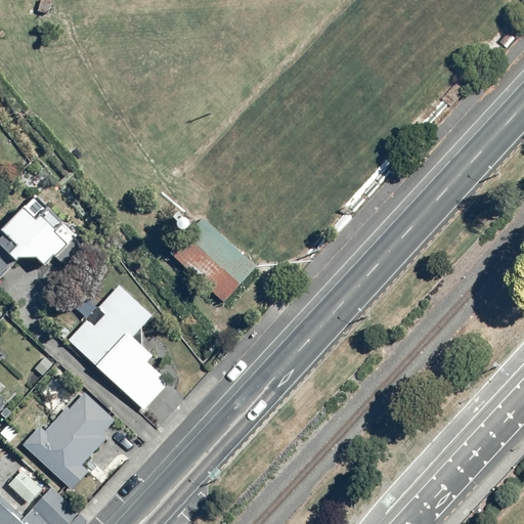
[(0,231),(0,275),(17,262),(35,261),(41,268),(76,234),(37,195),(0,231)]
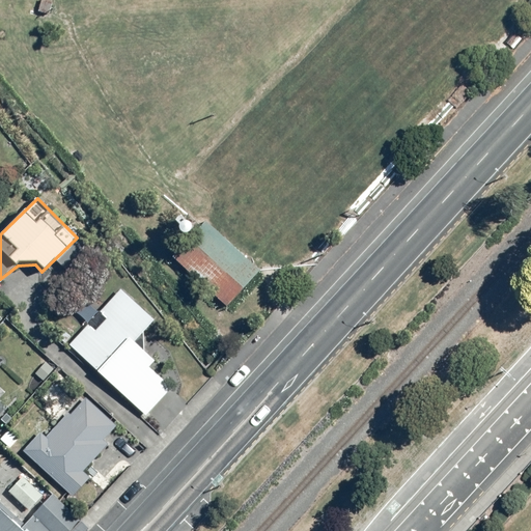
[(189,242),(244,289),(261,271),(208,220),(189,242)]
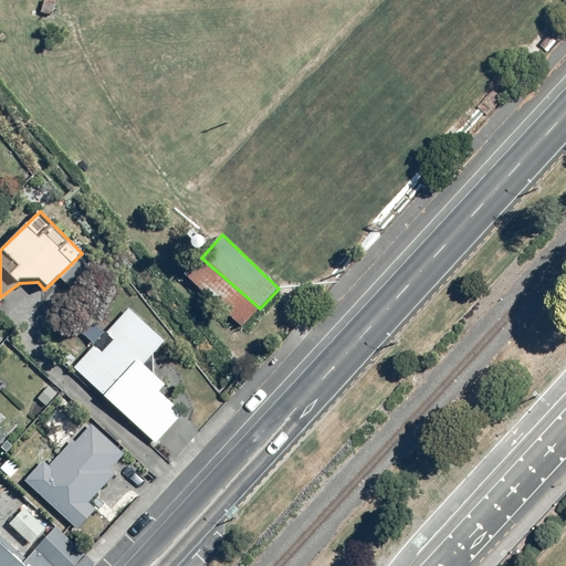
[(260,308),(201,258),(184,276),(240,329),(260,308)]
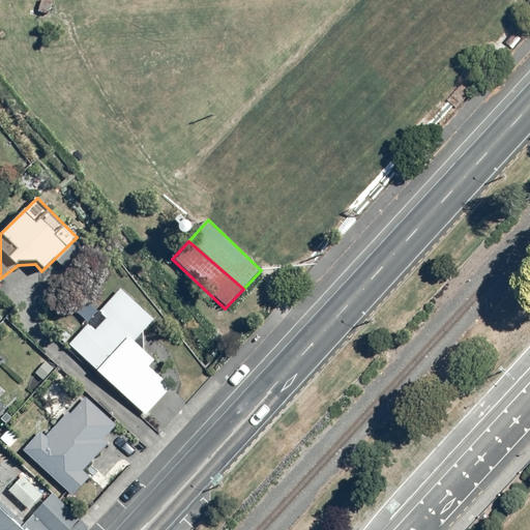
[(88,324),(68,346),(146,417),(172,389),(149,369),(155,362),(134,343),(154,321),(120,290),(99,313),(107,319),(95,331),(88,324)]
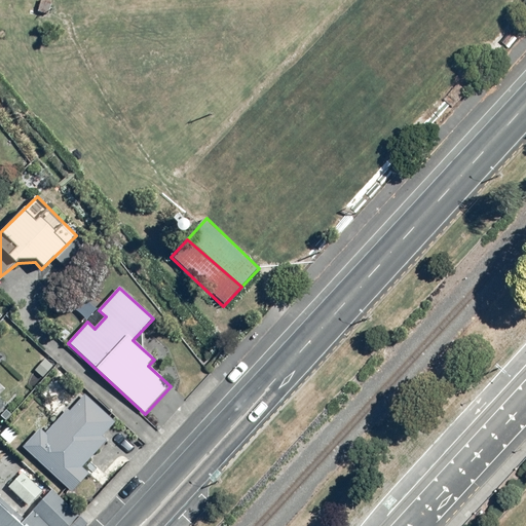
[(41,428),(24,447),(71,491),(88,473),(81,467),(108,440),(103,435),(114,423),(84,395),(46,435),(41,428)]
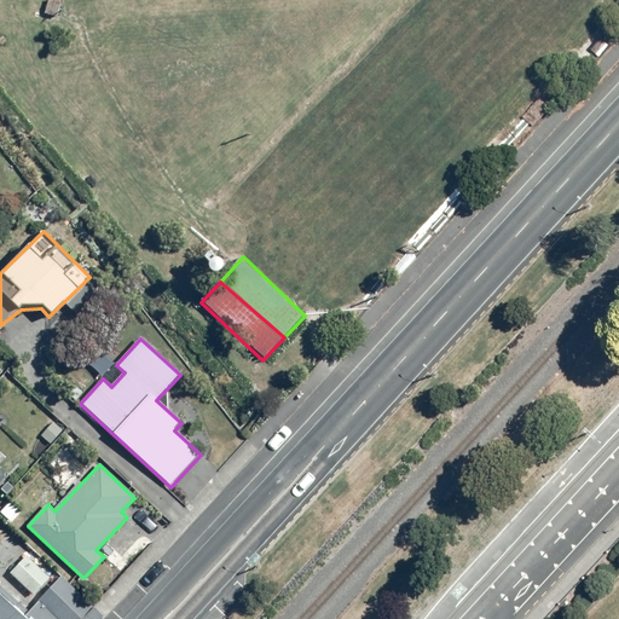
[(0,493),(12,479),(0,468),(0,493)]
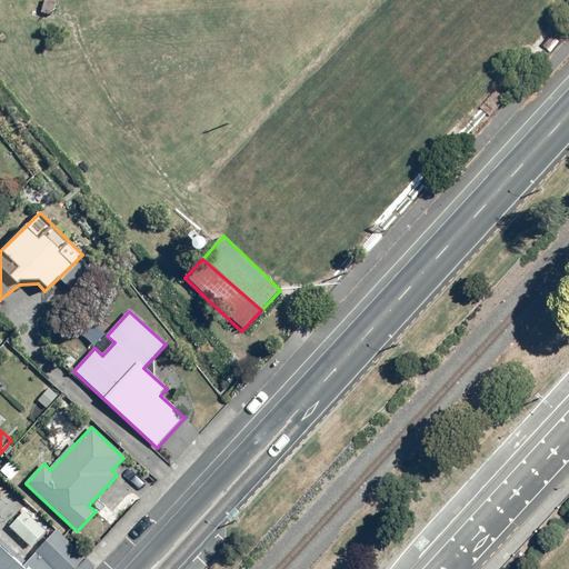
[(23,506),(5,523),(27,549),(47,531),(23,506)]
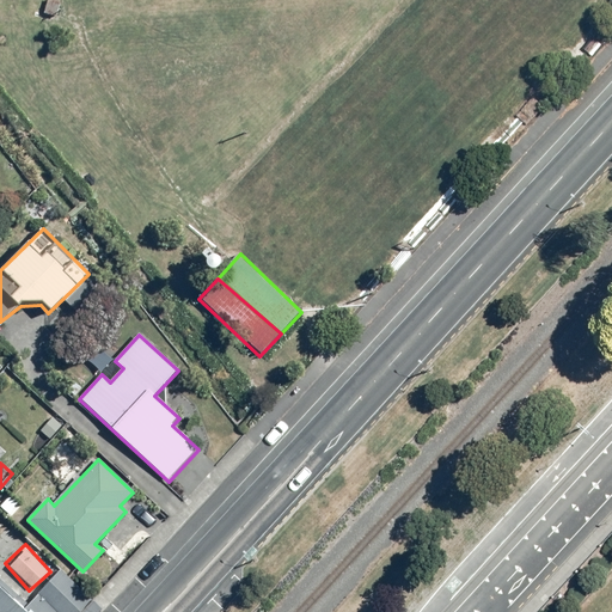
[(0,580),(0,611),(83,611),(92,601),(57,570),(28,604),(0,580)]
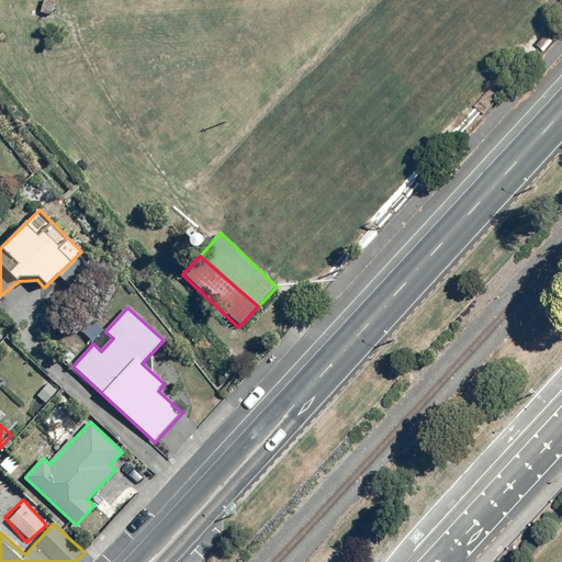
All buildings are outlined.
